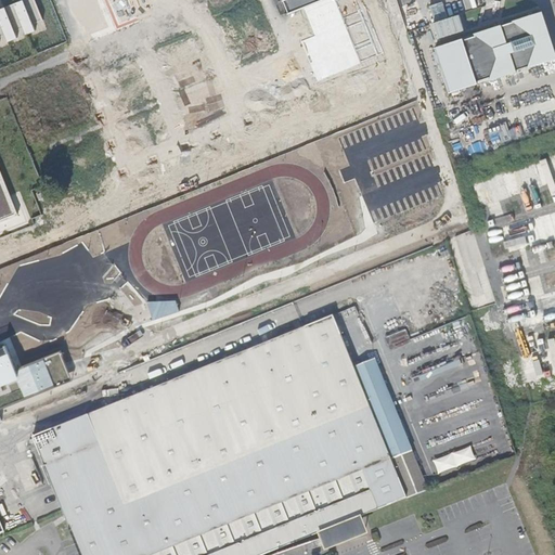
[(39,0),(22,0),(0,9),(0,44),(50,26),(39,0)]
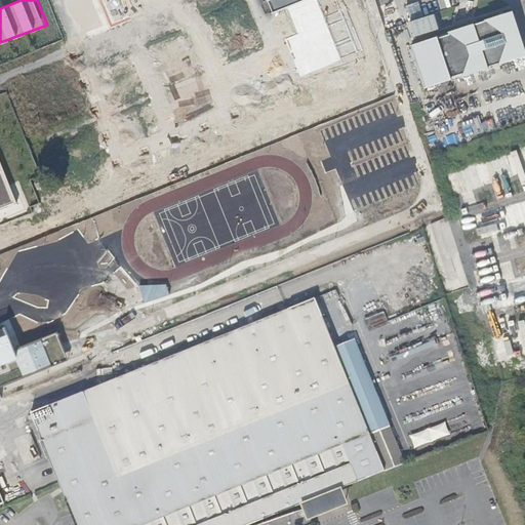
[(269,0),(275,13),(288,8),(308,0),(269,0)]
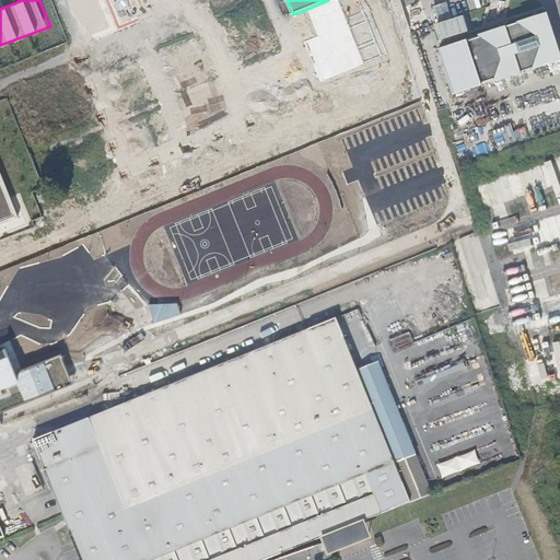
[(328,0),(307,9),(319,36),(304,43),(321,82),(388,54),(365,0),(328,0)]
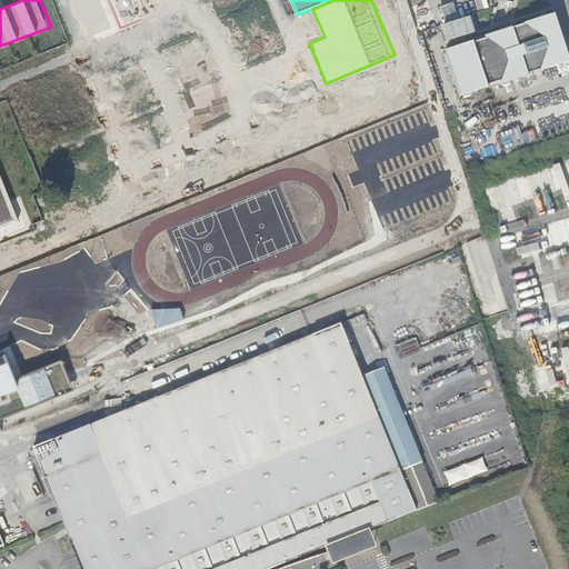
[(446,45),(460,91),(566,58),(551,11),(446,45)]
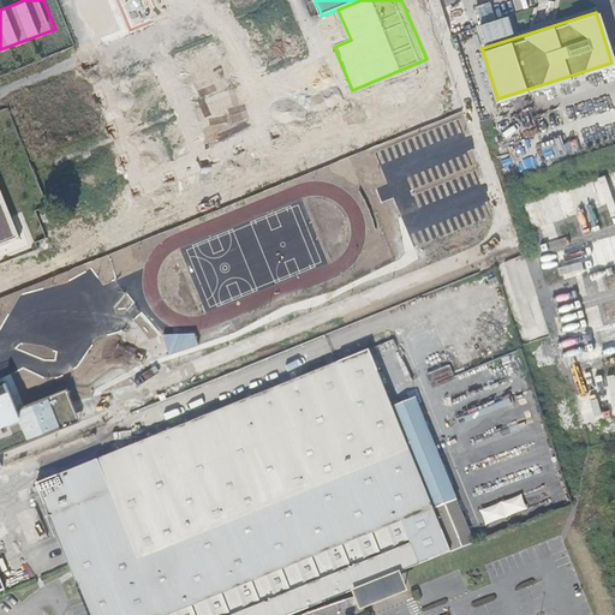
[(0,245),(17,239),(0,196),(0,245)]
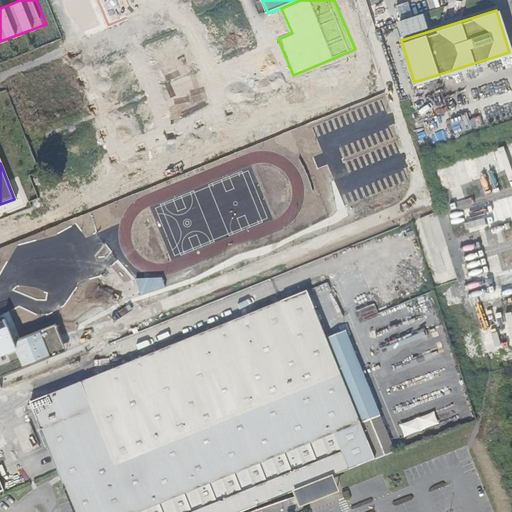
[(162,277),(135,278),(140,295),(165,287),(162,277)]
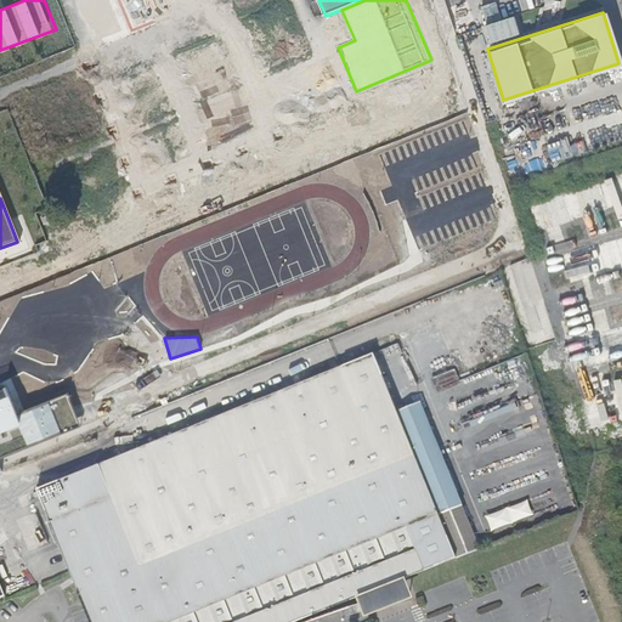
[(83,621),(297,621),(406,576),(450,559),(453,558),(395,413),(371,355),(29,496),(83,621)]
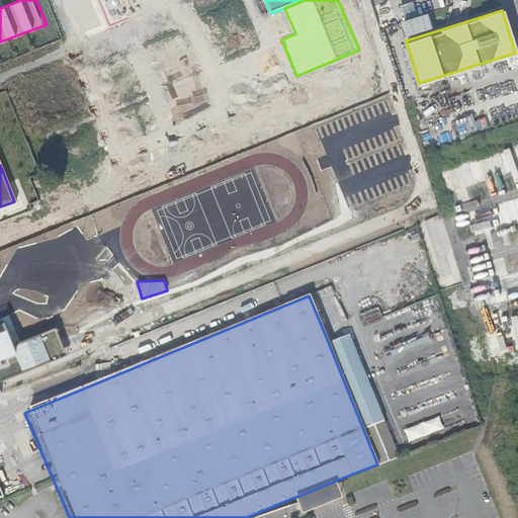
[(0,380),(66,354),(56,329),(16,345),(12,335),(6,322),(0,324),(0,380)]
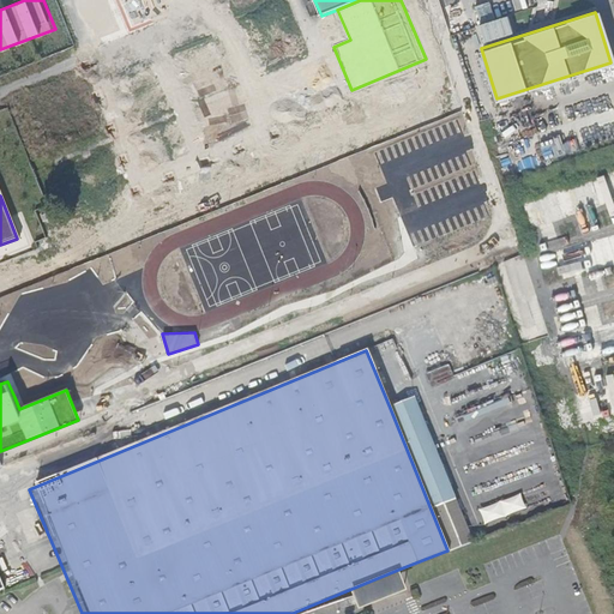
[(390,408),(447,551),(471,540),(413,398),(390,408)]
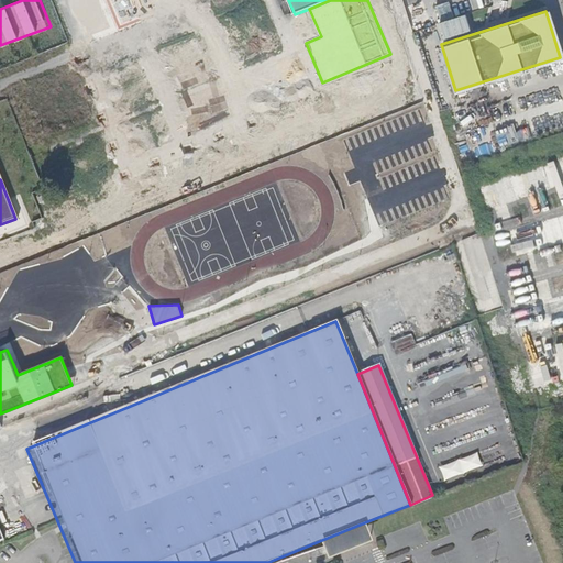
[(367,521),(268,562),(300,562),(372,533),(367,521)]
